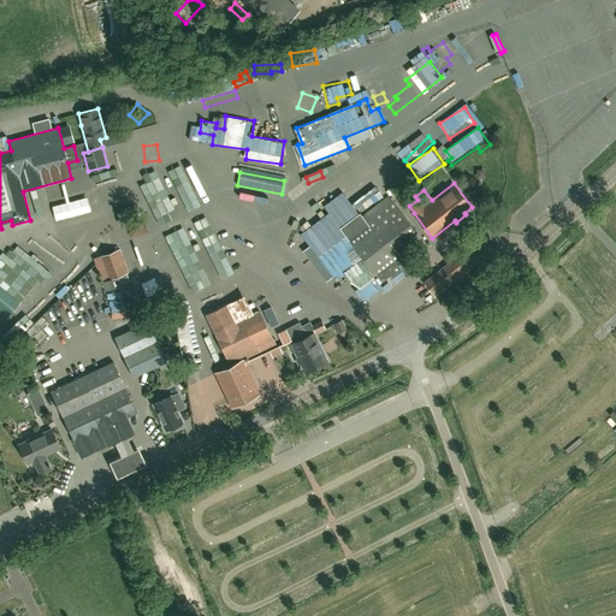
[(227,207),(235,205),(231,193),(224,195),(227,207)]
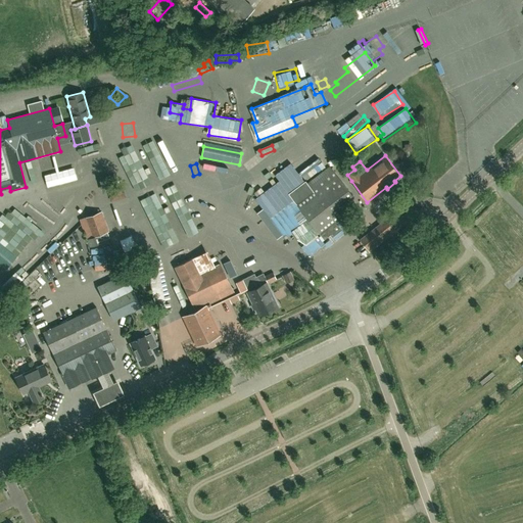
[(333,171),(294,200),(307,219),(320,235),(324,240),(331,234),(332,236),(341,229),(335,222),(353,207),(345,196),(350,192),(333,171)]
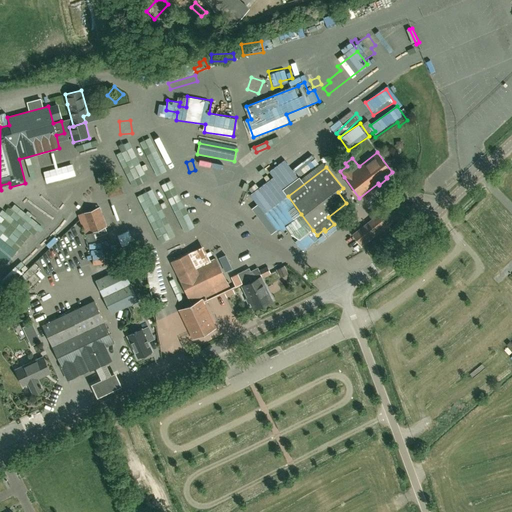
[(70,177),(66,184),(76,190),(80,182),(70,177)]
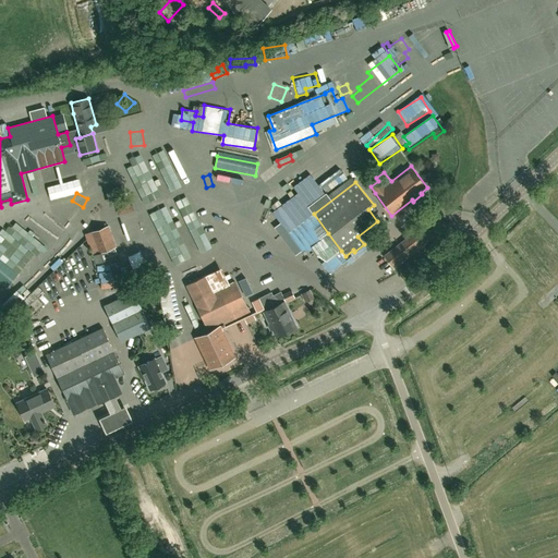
[(120,216),(137,209),(133,197),(116,203),(120,216)]
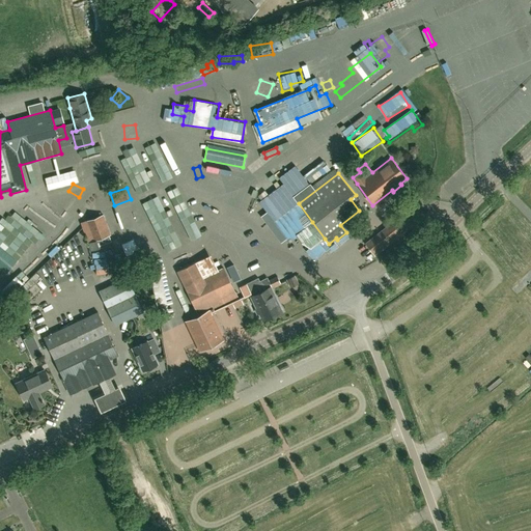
[(254,191),(250,199),(256,202),(260,195),(254,191)]
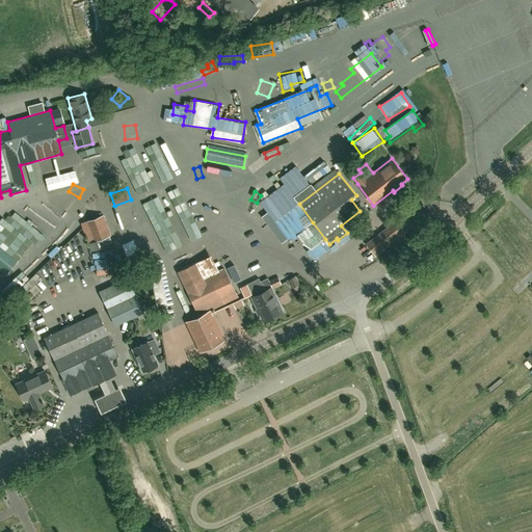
[(90,209),(98,196),(92,193),(85,206),(90,209)]
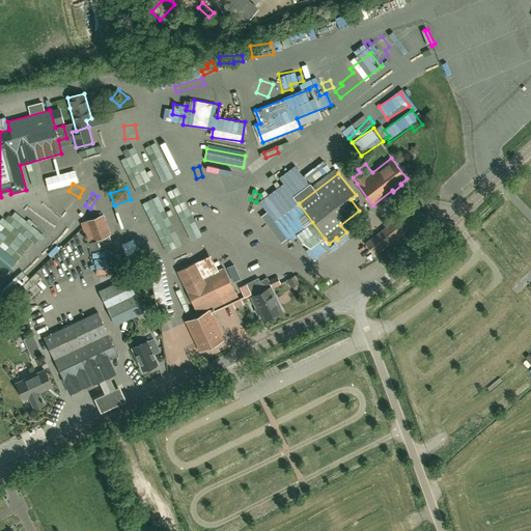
[(27,204),(24,208),(34,217),(37,213),(27,204)]
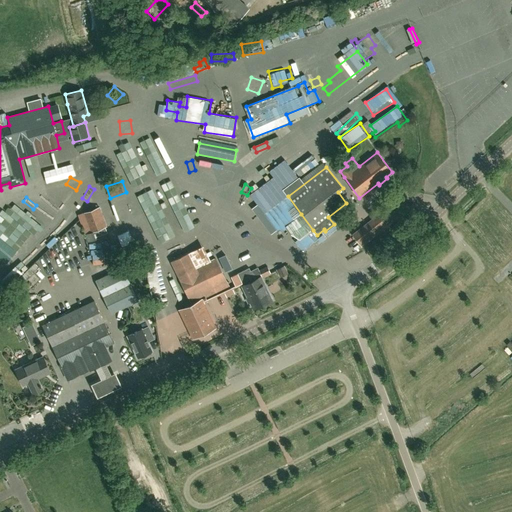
[(6,218),(11,223),(16,218),(20,221),(27,213),(15,203),(7,212),(4,209),(0,214),(0,220),(3,223),(6,218)]
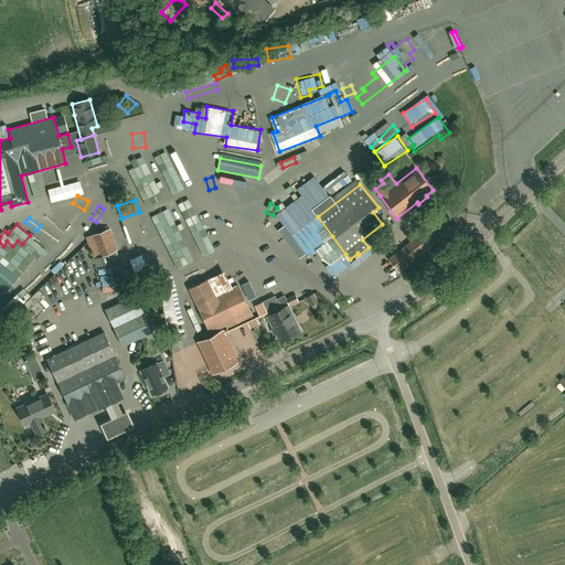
[(422,254),(429,247),(439,240),(428,224),(409,238),(412,241),(388,259),(398,273),(422,254)]
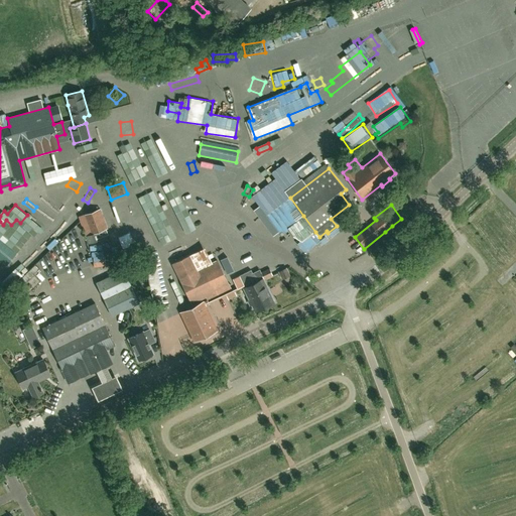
[(116,206),(113,207),(119,222),(122,221),(116,206)]
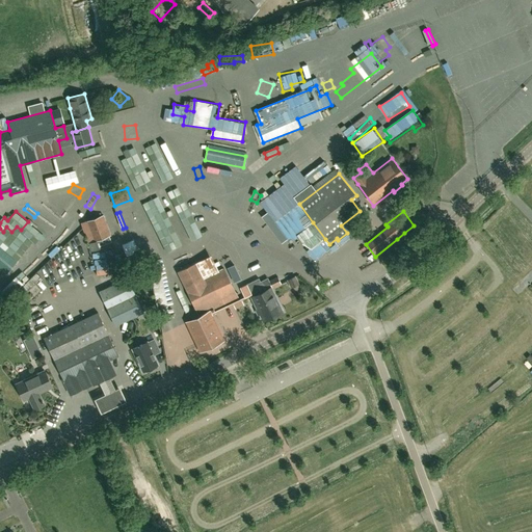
[(90,251),(94,250),(100,248),(97,240),(111,235),(103,215),(85,221),(92,241),(87,243),(90,251)]
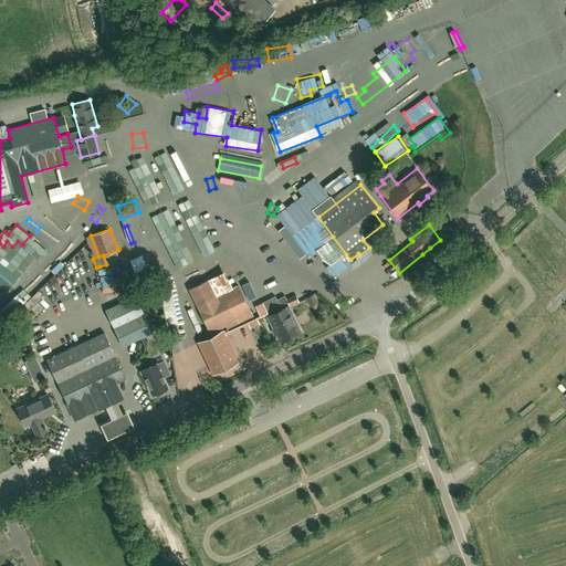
[(66,258),(77,247),(75,243),(63,253),(66,258)]
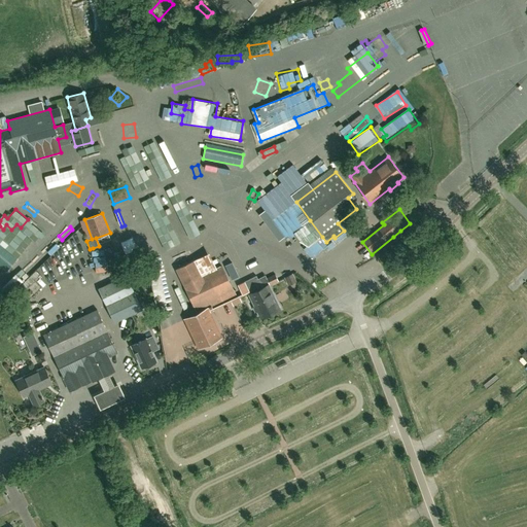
[(175,235),(187,245),(195,237),(183,226),(175,235)]
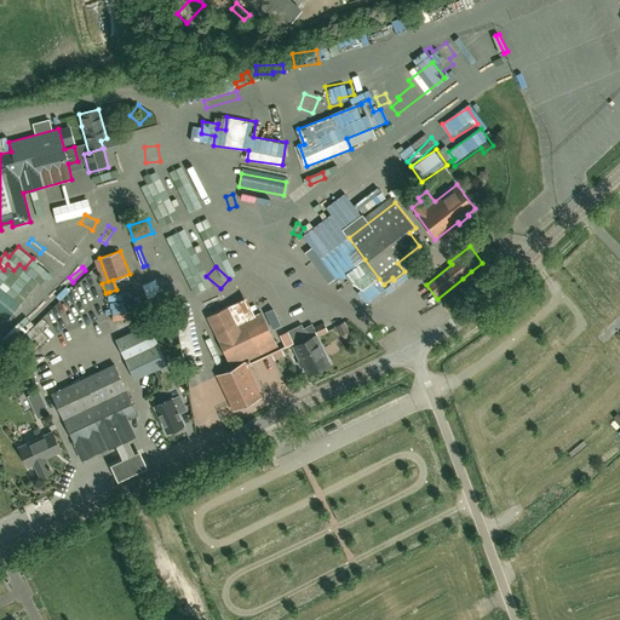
[(0,288),(0,311),(7,319),(19,304),(0,288)]
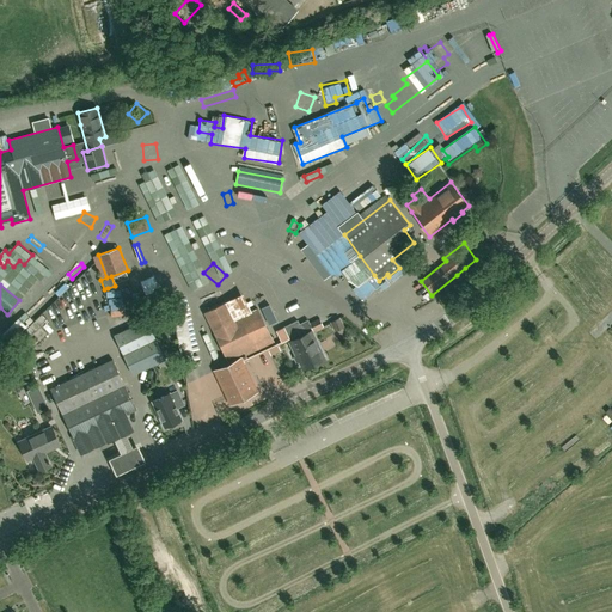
[(127,314),(126,297),(111,298),(112,316),(127,314)]
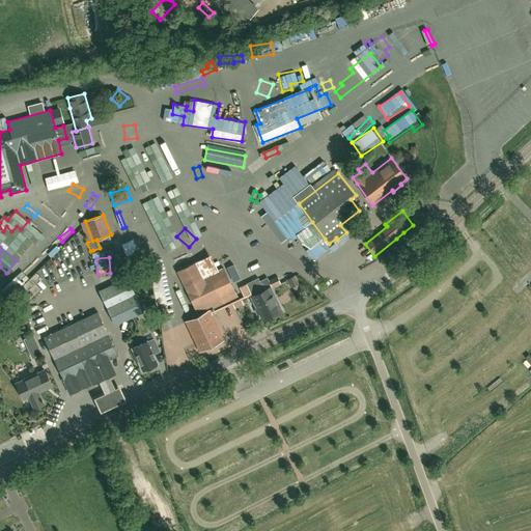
[(204,277),(196,261),(177,271),(198,315),(238,297),(223,268),(204,277)]
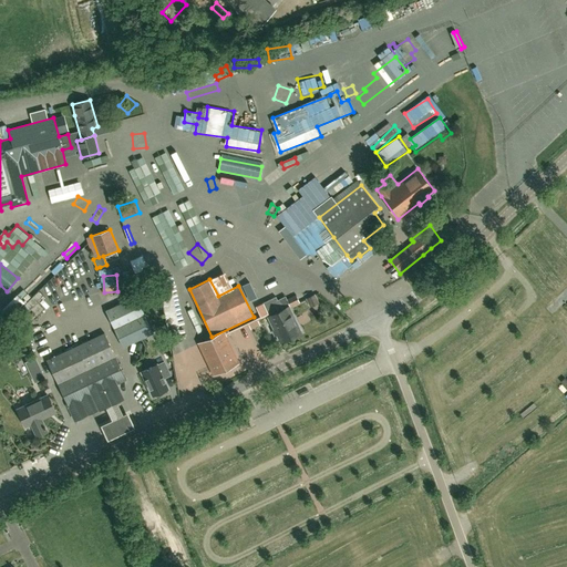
[(183,339),(173,282),(163,285),(172,340),(183,339)]
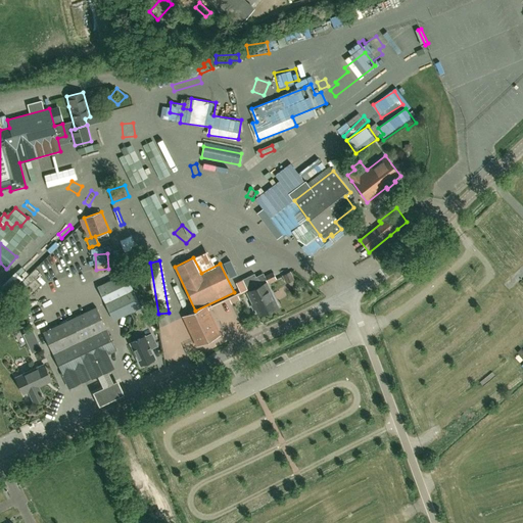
[(16,271),(0,288),(0,303),(24,278),(16,271)]
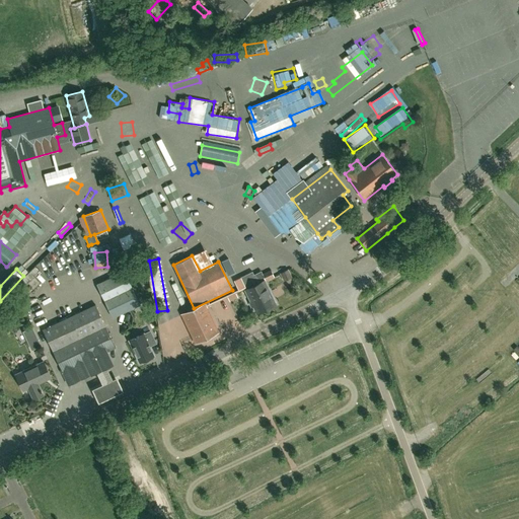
[(275,304),(264,281),(266,281),(275,277),(271,270),(263,274),(261,271),(253,275),(252,273),(240,278),(245,290),(256,312),(275,304)]
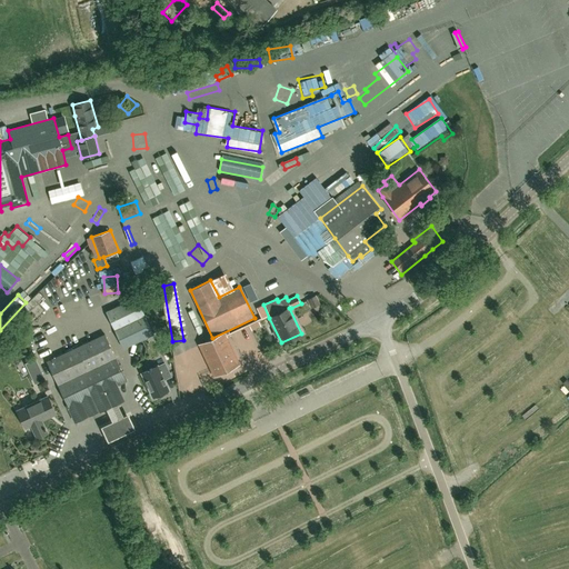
[(123,348),(153,333),(136,297),(106,311),(123,348)]
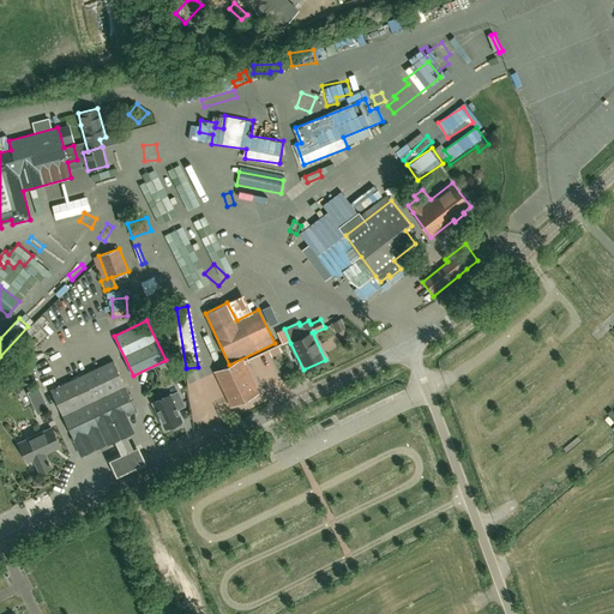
[(281,351),(278,345),(269,349),(271,355),(281,351)]
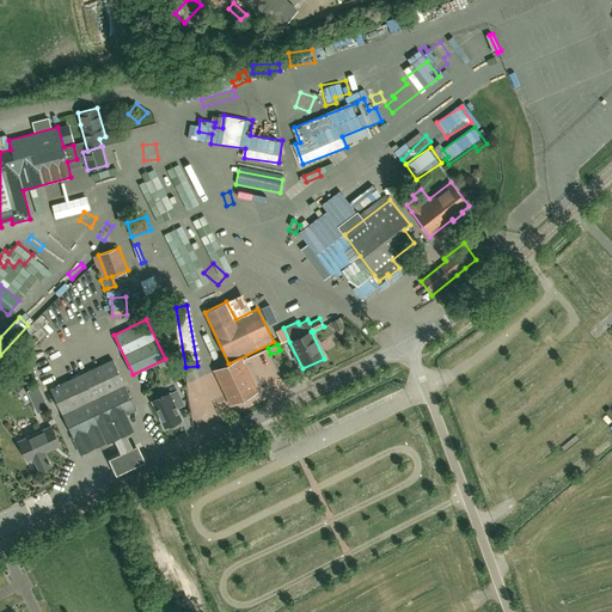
[(240,359),(215,372),(231,404),(256,391),(240,359)]
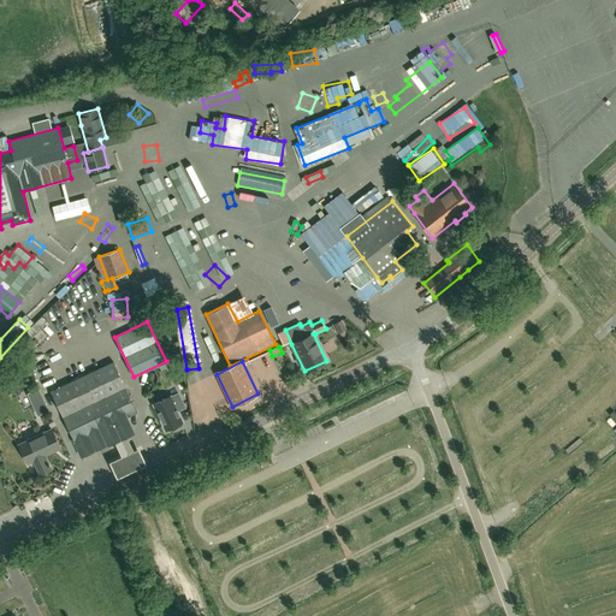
[(76,442),(81,455),(108,442),(110,444),(128,436),(120,420),(137,412),(113,362),(51,391),(75,442),(76,442)]
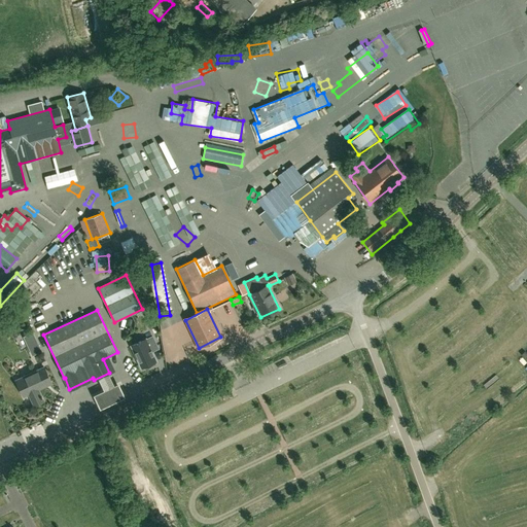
[(146,339),(131,346),(141,367),(142,367),(144,369),(148,366),(148,364),(156,361),(151,351),(159,348),(152,336),(146,339)]
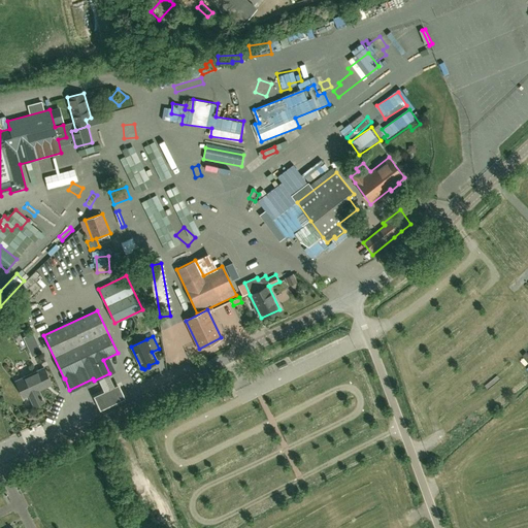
[(39,390),(52,385),(43,367),(15,381),(24,397),(29,395),(34,406),(44,401),(39,390)]
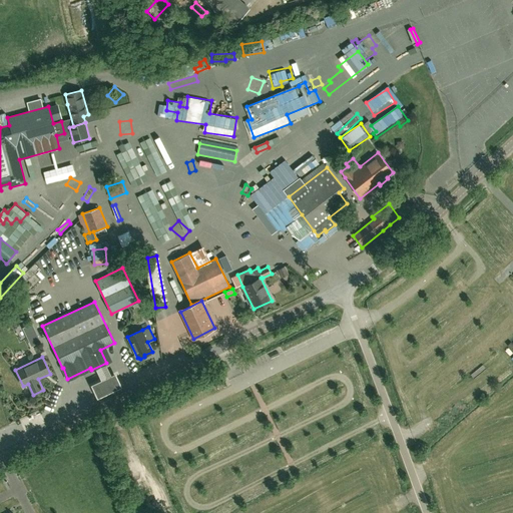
[(123,385),(116,372),(92,384),(99,397),(123,385)]
